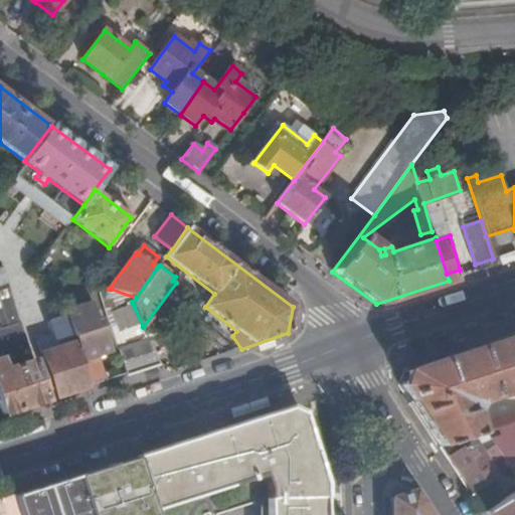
[(5,269),(11,294),(36,289),(32,275),(5,269)]
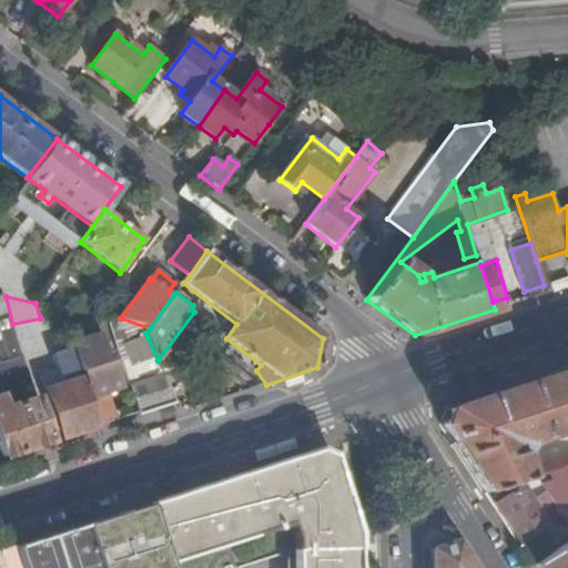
[(119,330),(148,337),(145,333),(150,328),(122,318),(119,330)]
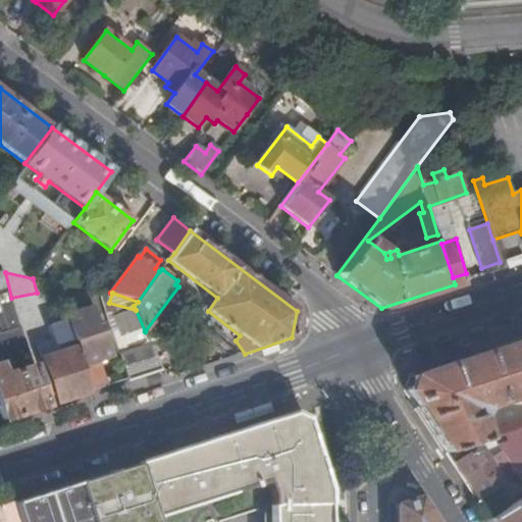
[(113,337),(127,379),(161,368),(145,331),(136,310),(118,322),(123,334),(113,337)]
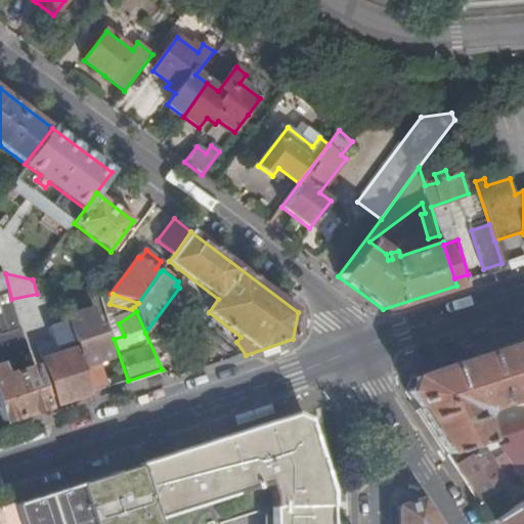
[(0,417),(2,422),(48,407),(35,374),(16,313),(0,318),(0,417)]
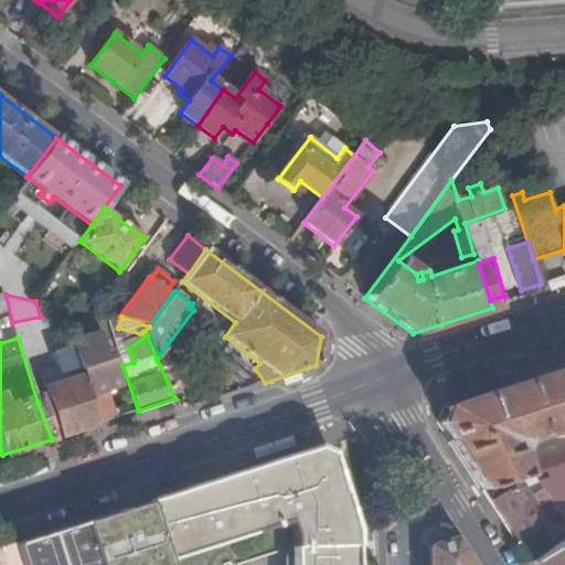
[(88,396),(98,424),(117,417),(108,391),(123,386),(107,343),(92,349),(97,365),(81,371),(91,396),(88,396)]
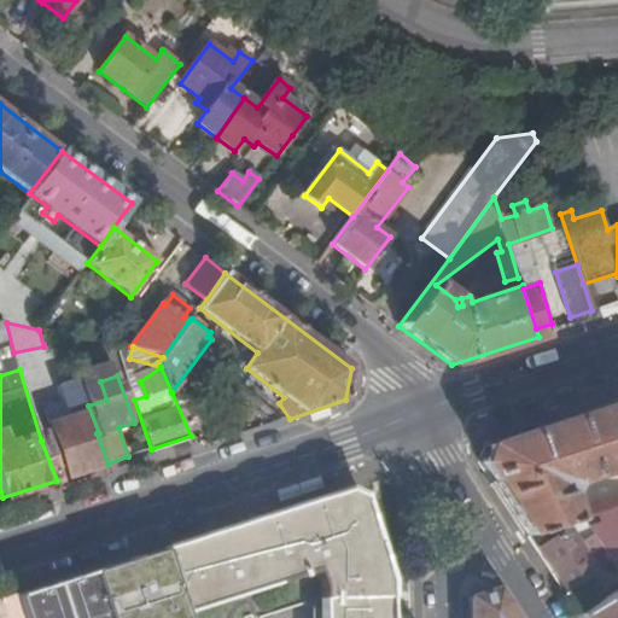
[(83,396),(64,403),(69,419),(88,412),(83,396)]
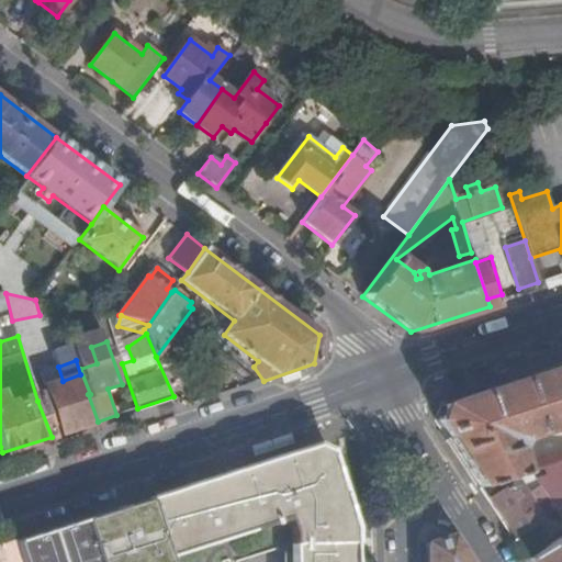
[(41,372),(63,433),(98,422),(88,394),(80,374),(63,381),(58,367),(41,372)]
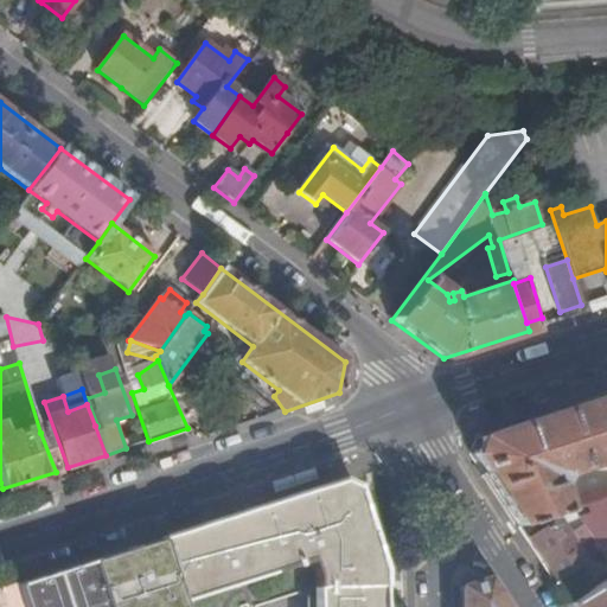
[(471,455),(517,525),(562,511),(560,505),(553,483),(557,475),(606,460),(606,396),(564,410),(478,438),(471,455)]
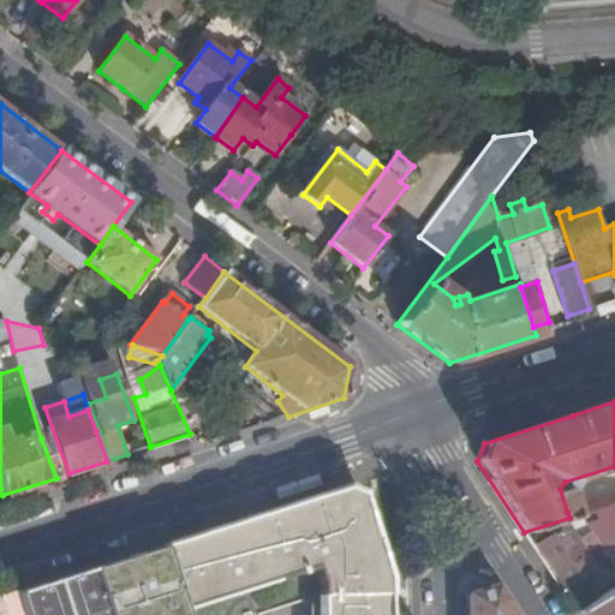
[(384,614),(384,578),(370,537),(356,494),(344,488),(242,521),(202,533),(159,548),(179,609),(238,590),(293,573),(296,574),(299,573),(300,571),(311,567),(312,569),(316,584),(316,614),(384,614)]
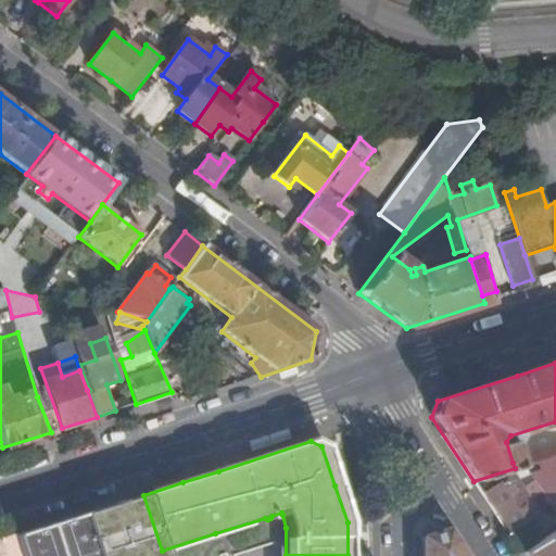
[(555,455),(521,466),(547,506),(552,514),(555,509),(555,455)]
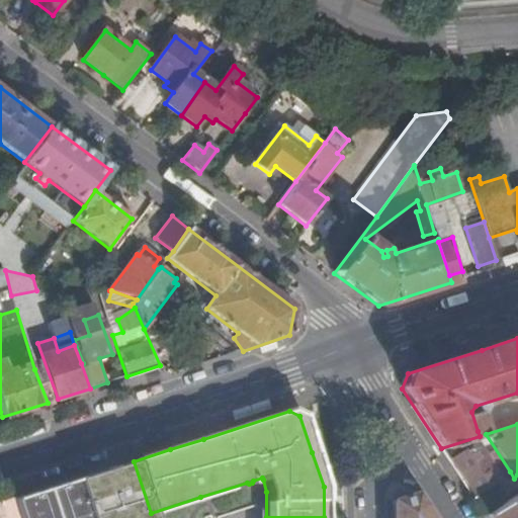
[(476,443),(449,460),(466,487),(472,496),(499,479),(476,443)]
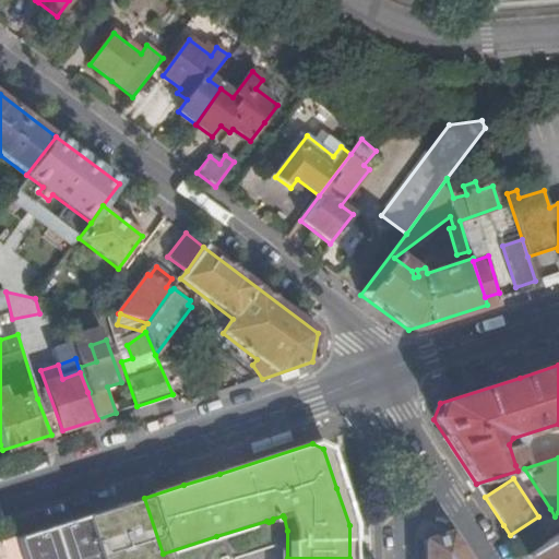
[(164,558),(163,554),(144,498),(123,504),(140,558),(164,558)]
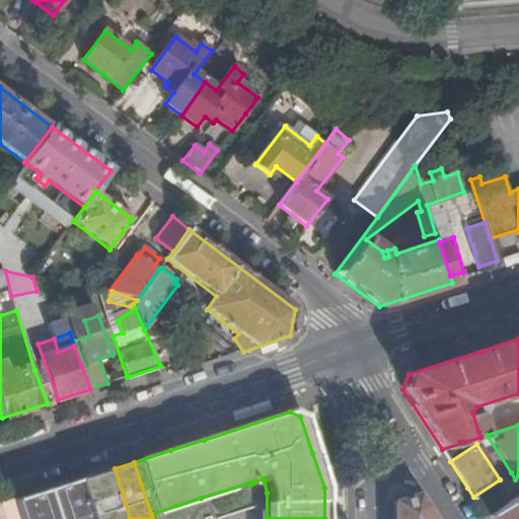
[(130,518),(115,468),(76,480),(88,518),(130,518)]
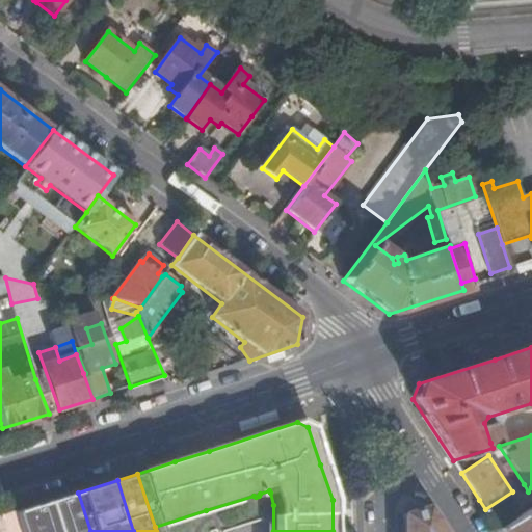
[(90,531),(78,493),(30,507),(36,531),(90,531)]
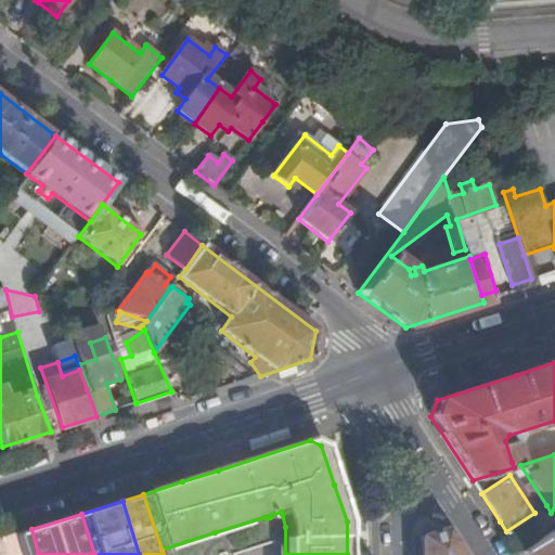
[(38,554),(31,529),(15,534),(21,554),(38,554)]
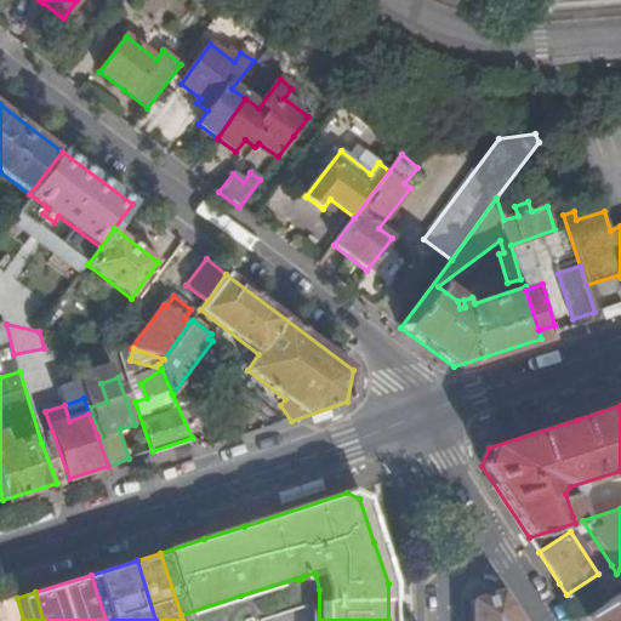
[(620,620),(620,593),(582,619),(582,620),(620,620)]
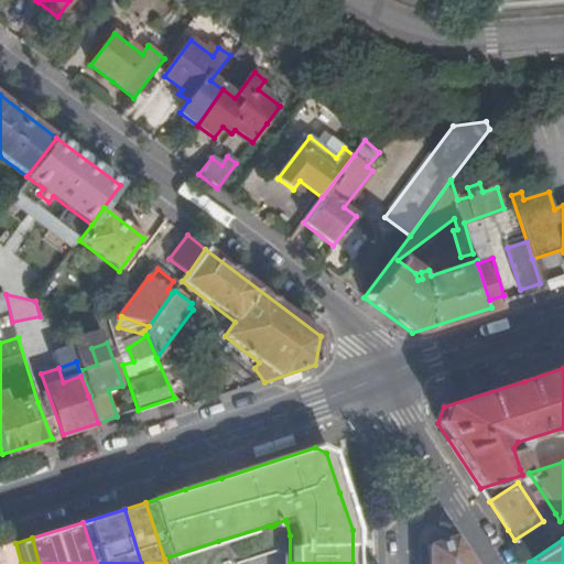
[(426,548),(426,563),(467,563),(452,540),(426,548)]
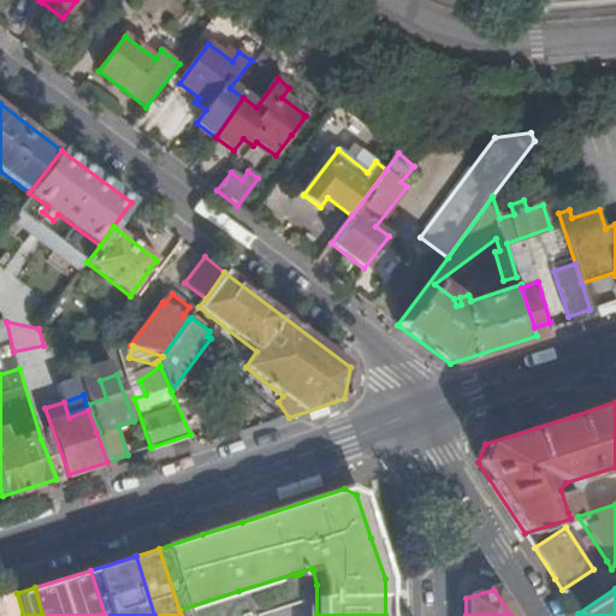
[(0,598),(0,615),(23,615),(17,593),(0,598)]
